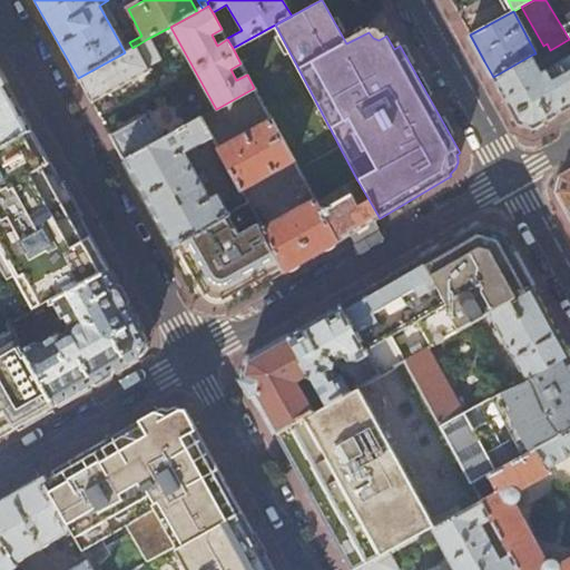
[(78,78),(91,102),(151,69),(149,66),(159,60),(147,39),(133,48),(125,52),(78,78)]
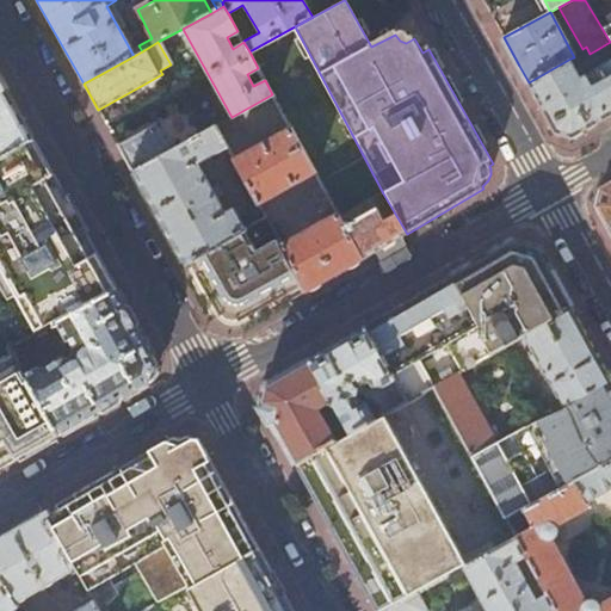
[(571,59),(529,82),(555,130),(573,137),(605,118),(610,115),(610,44),(610,42),(598,49),(604,59),(609,56),(610,60),(580,78),(571,59)]
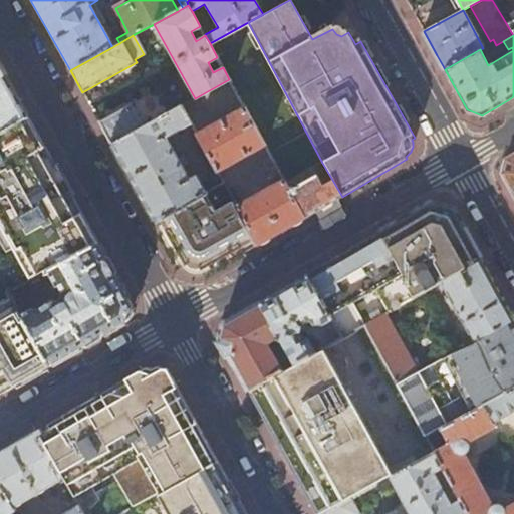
[(0,133),(28,117),(0,65),(0,133)]
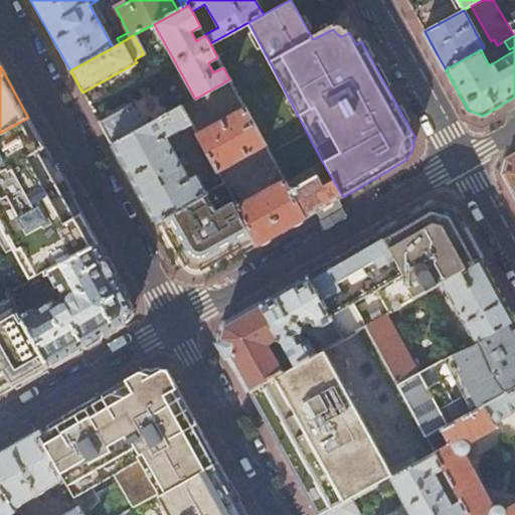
[(99,123),(112,146),(150,124),(146,117),(143,116),(138,107),(133,110),(131,106),(99,123)]
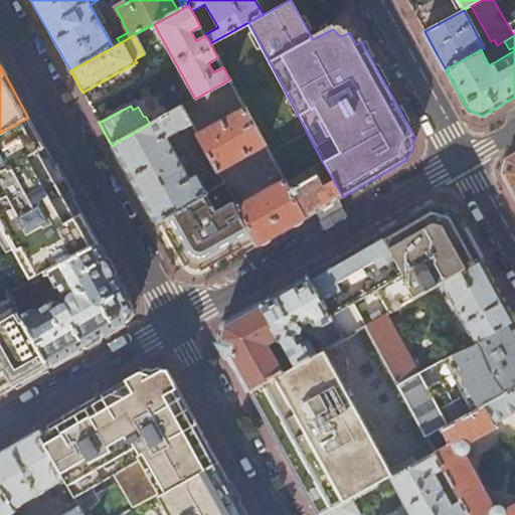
[(112,146),(155,223),(203,195),(207,193),(197,175),(190,179),(168,138),(192,125),(182,106),(150,124),(112,146)]
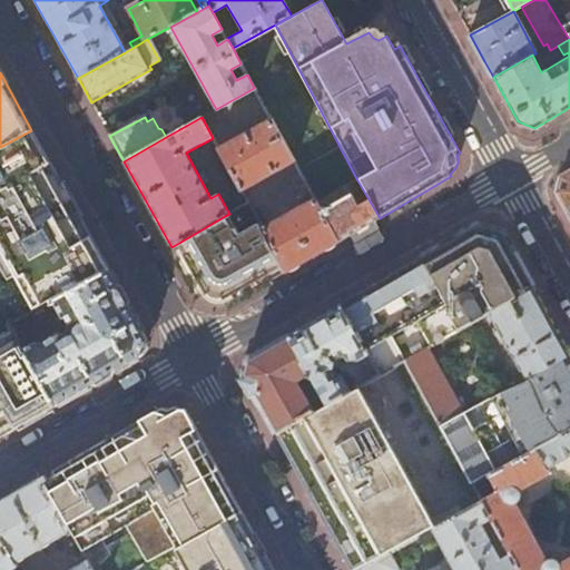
[(218,147),(242,190),(294,160),(271,118),(218,147)]
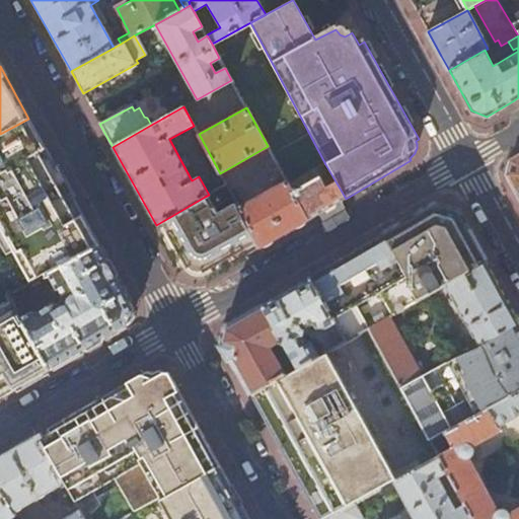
[(0,193),(53,163),(28,119),(0,134),(0,193)]
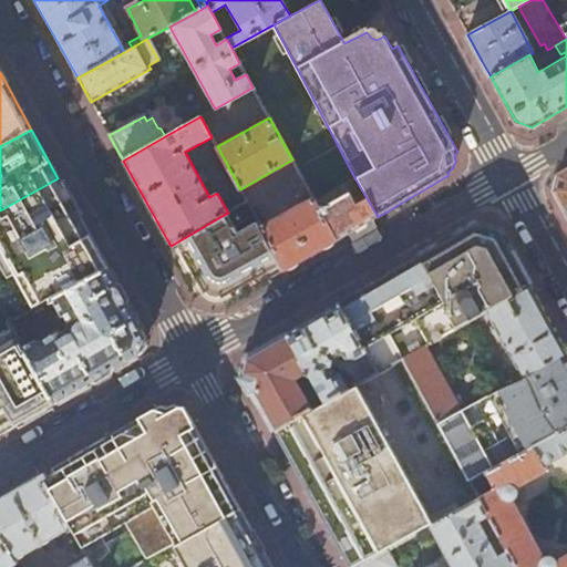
[(299,196),(310,191),(299,169),(288,176),(299,196)]
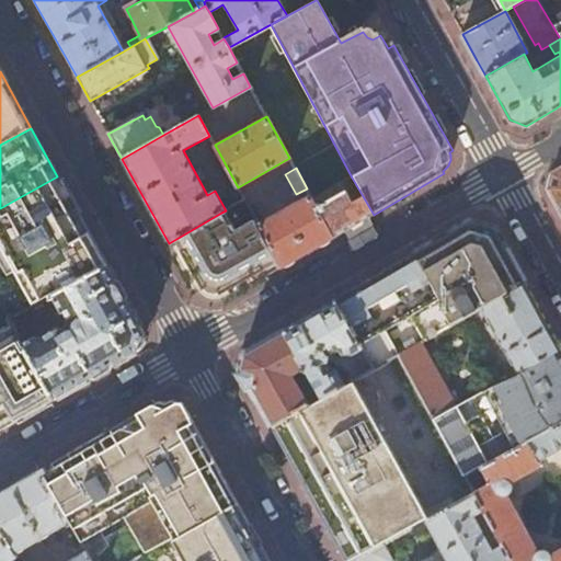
[(560,169),(553,173),(550,182),(548,189),(560,213),(560,169)]
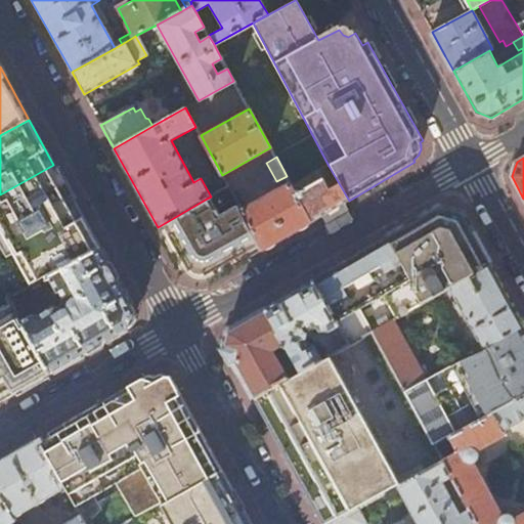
[(0,194),(0,217),(5,215),(15,233),(20,231),(23,236),(29,233),(31,236),(42,231),(63,268),(99,249),(53,165),(0,194)]
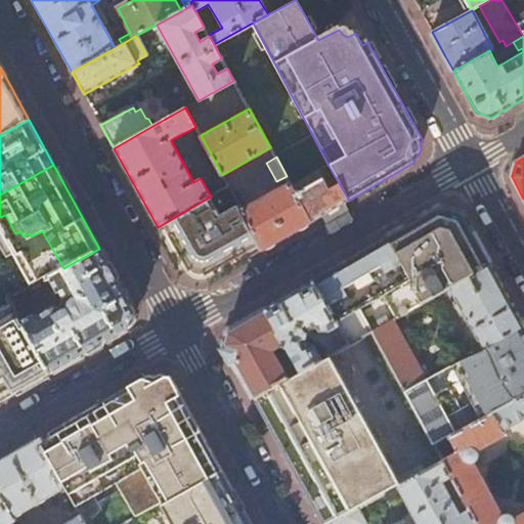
[(296,192),(312,221),(328,212),(349,201),(329,166),(307,177),(311,183),(296,192)]
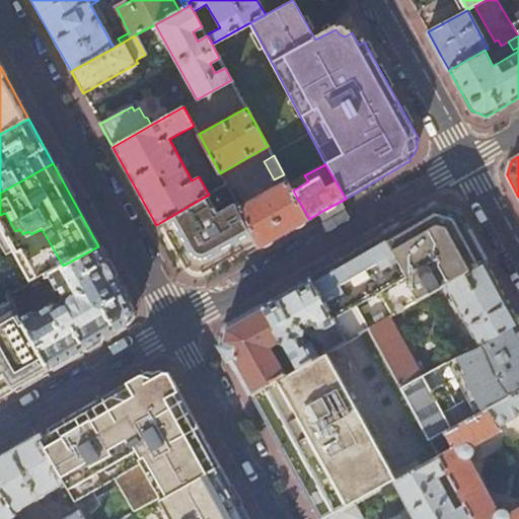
[(239,208),(261,247),(285,233),(309,219),(293,191),(288,180),(239,208)]
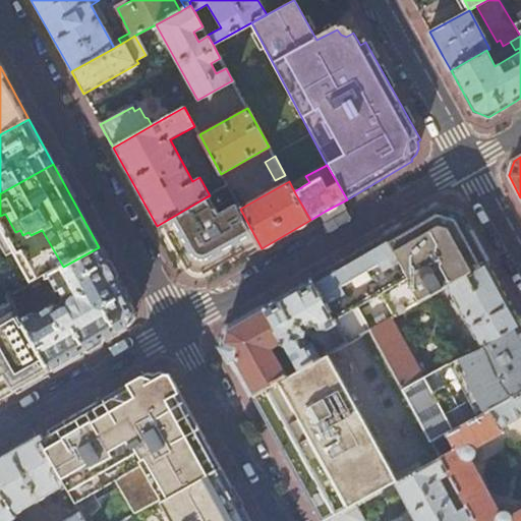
[(206,197),(157,226),(182,273),(183,272),(207,279),(207,280),(238,262),(262,248),(236,201),(217,212),(214,206),(212,208),(206,197)]
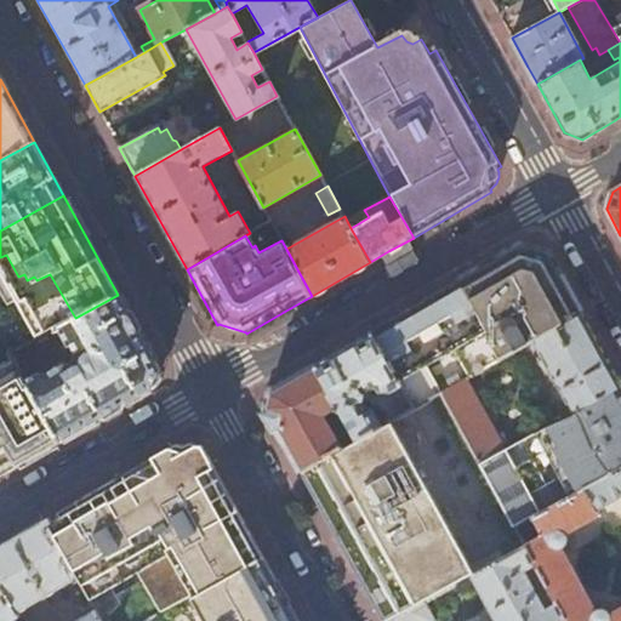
[(534,341),(582,314),(548,254),(519,244),(497,257),(456,281),(484,329),(486,334),(501,359),(534,341)]
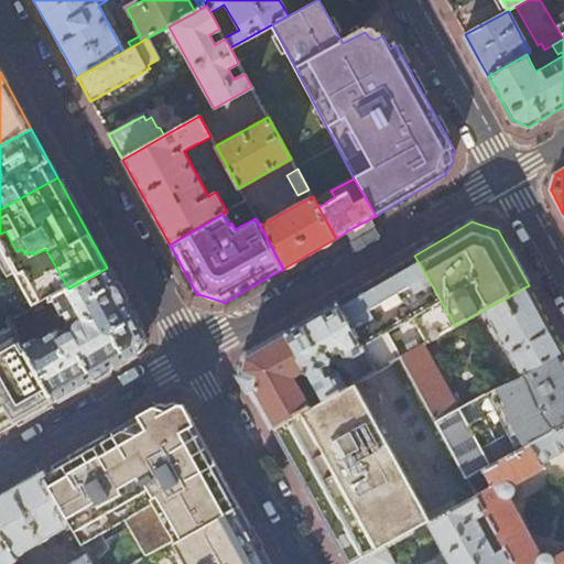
[(364,351),(375,370),(399,357),(383,331),(440,299),(414,256),(378,277),(335,302),(364,351)]
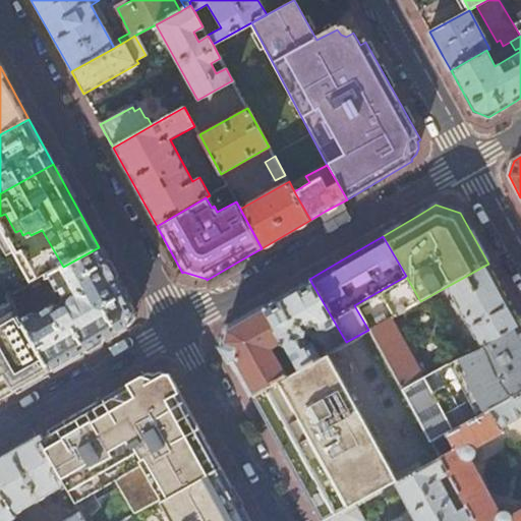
[(99,247),(63,267),(51,274),(44,278),(47,284),(52,282),(58,291),(60,290),(64,296),(68,300),(67,308),(63,308),(58,311),(55,306),(39,315),(27,316),(26,311),(16,293),(8,298),(50,371),(87,350),(128,326),(133,309),(99,247)]
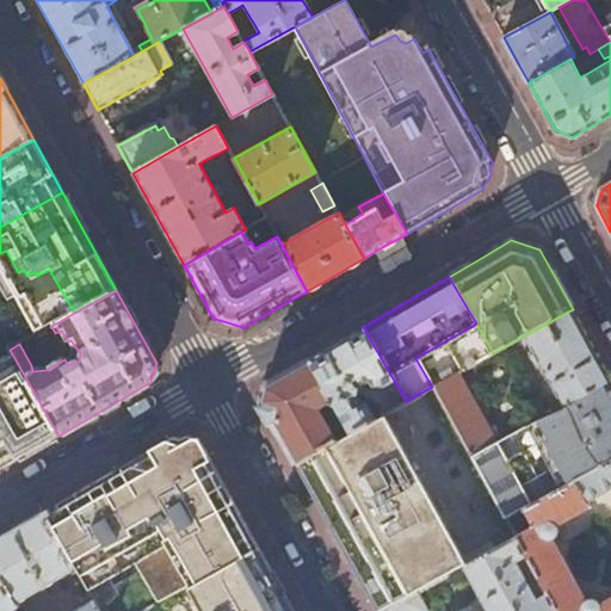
[(51,326),(60,321),(45,296),(37,301),(34,313),(23,309),(18,321),(6,318),(0,320),(0,355),(10,350),(19,344),(51,326)]
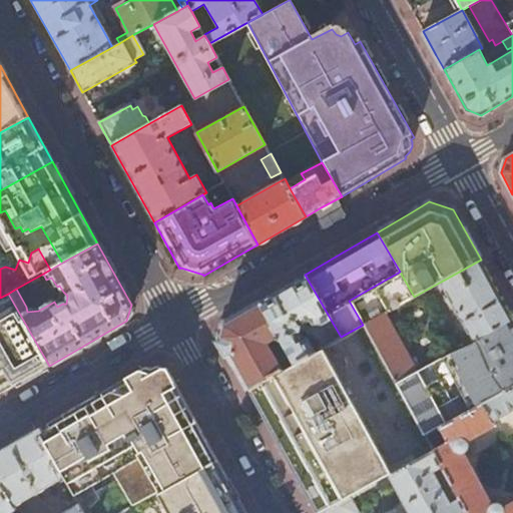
[(474,342),(512,320),(512,318),(500,294),(481,260),(441,282),(474,342)]
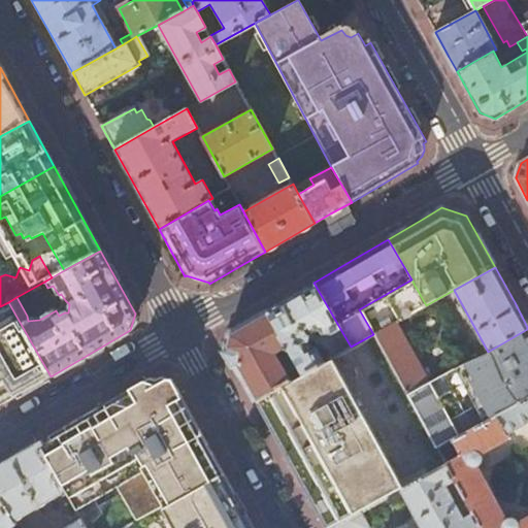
[(302,373),(323,362),(315,348),(311,349),(307,340),(308,334),(319,328),(323,333),(331,334),(340,329),(314,283),(294,294),(266,309),(290,351),(294,358),(302,373)]
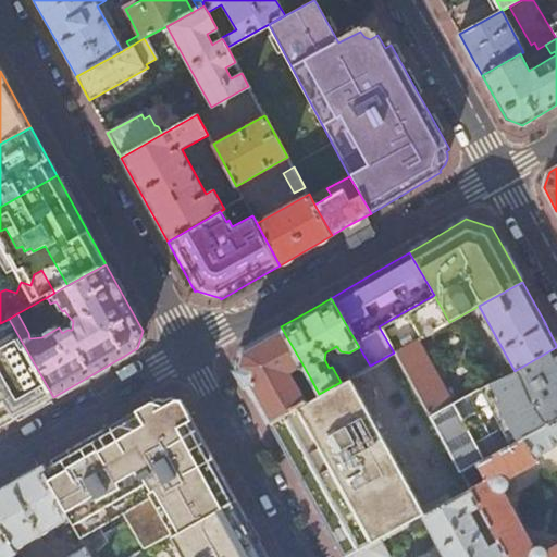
[(421,338),(449,322),(436,299),(408,316),(421,338)]
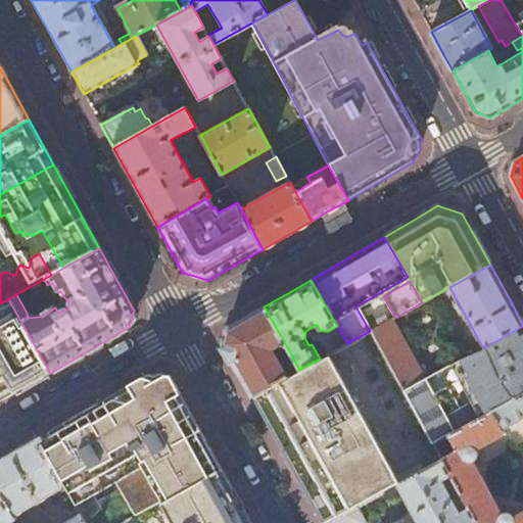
[(0,374),(11,394),(50,373),(8,299),(0,303),(0,374)]
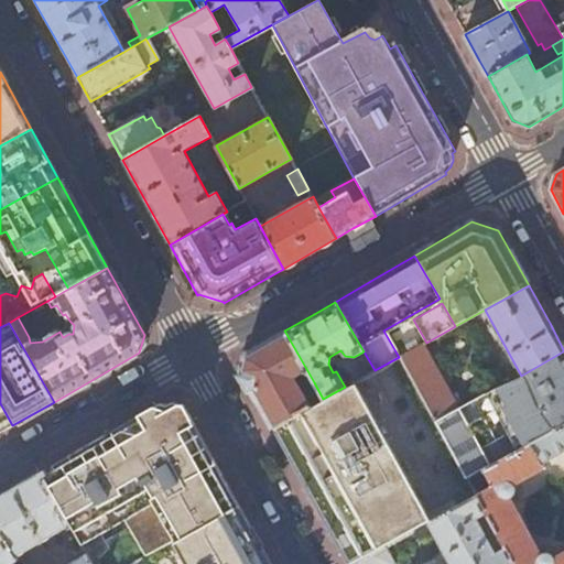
[(257,403),(271,429),(323,399),(314,382),(304,388),(302,384),(295,382),(292,377),(299,373),(303,375),(305,377),(310,375),(284,331),(245,355),(239,371),(257,403)]
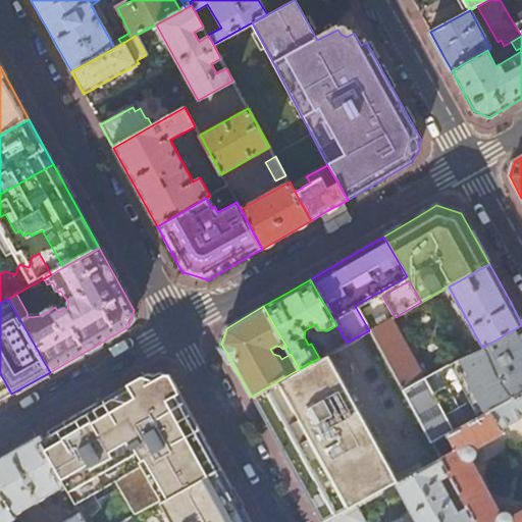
[(370,330),(403,388),(424,376),(393,318),(370,330)]
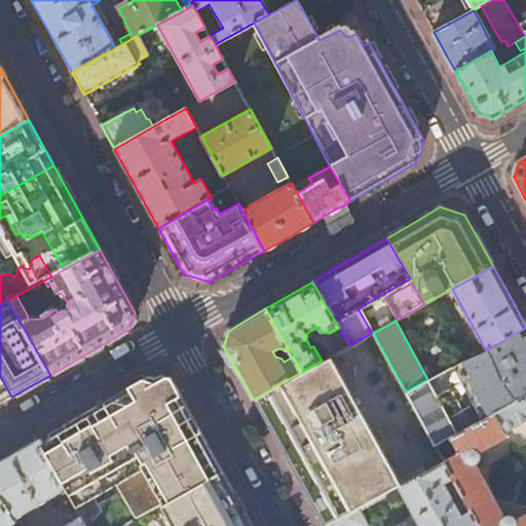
[(406,391),(436,446),(525,397),(525,328),(486,350),(471,359),(462,360),(427,379),(406,391)]
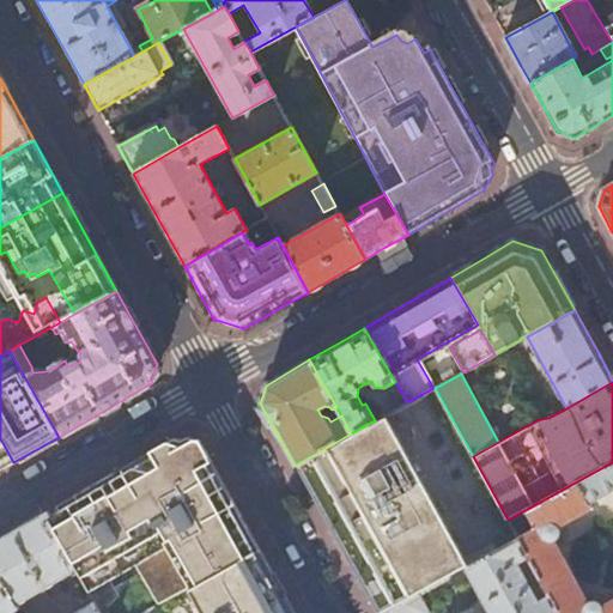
[(337,542),(428,492),(386,414),(375,420),(351,434),(295,466),(321,515),(337,542)]
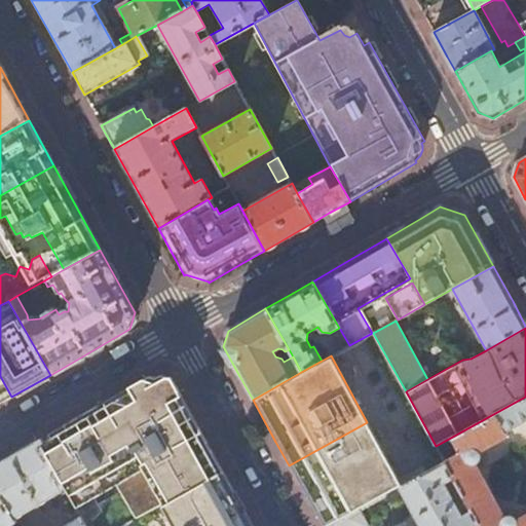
[(0,403),(11,397),(0,376),(0,403)]
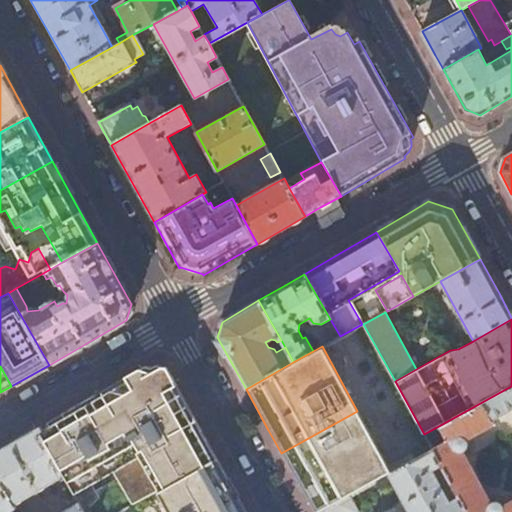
[(115,472),(134,506),(159,491),(216,458),(185,402),(180,404),(171,388),(175,385),(168,372),(143,366),(103,390),(70,410),(36,429),(63,477),(74,496),(115,472)]
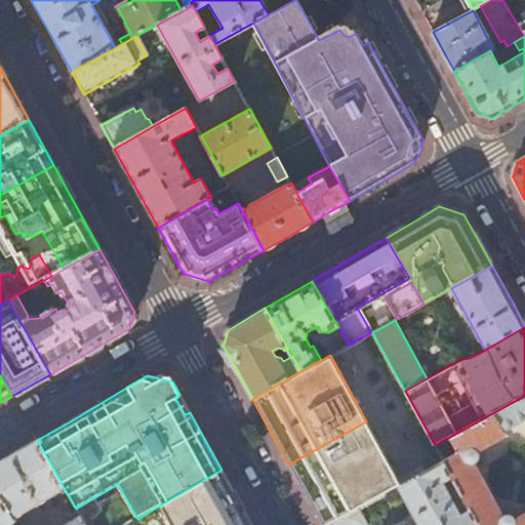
[(524,396),(435,445),(444,462),(453,478),(471,511),(479,524),(524,524),(524,512),(516,518),(514,516),(511,515),(508,514),(505,515),(502,515),(476,467),(478,463),(479,460),(479,458),(479,454),(479,452),(508,436),(506,432),(524,420),(524,396)]
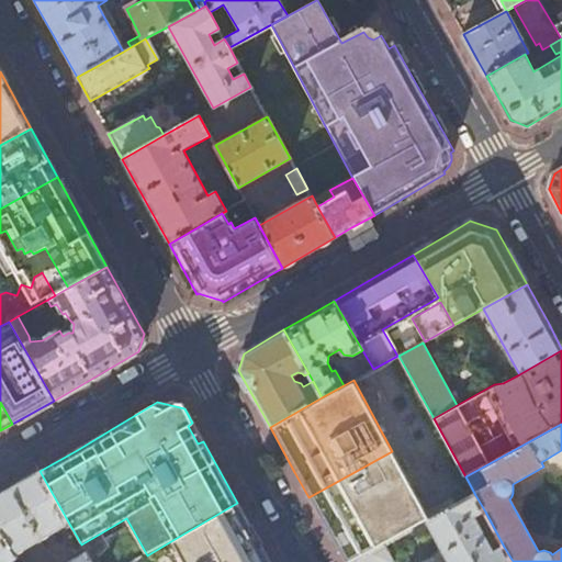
[(426,523),(430,520),(392,451),(308,497),(330,537),(345,561),(355,561),(383,546),(426,523)]
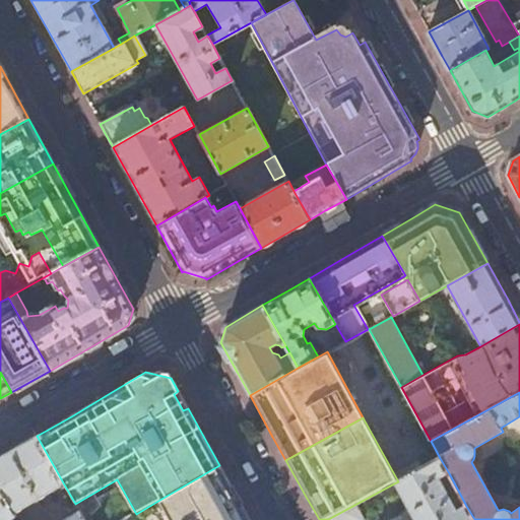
[(0,490),(13,513),(64,484),(37,436),(13,450),(0,457),(0,490)]
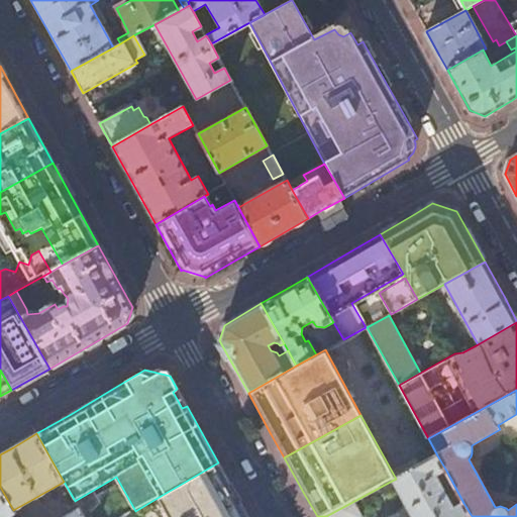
[(446,471),(437,455),(396,479),(392,481),(412,516),(472,516),(463,503),(453,509),(436,477),(446,471)]
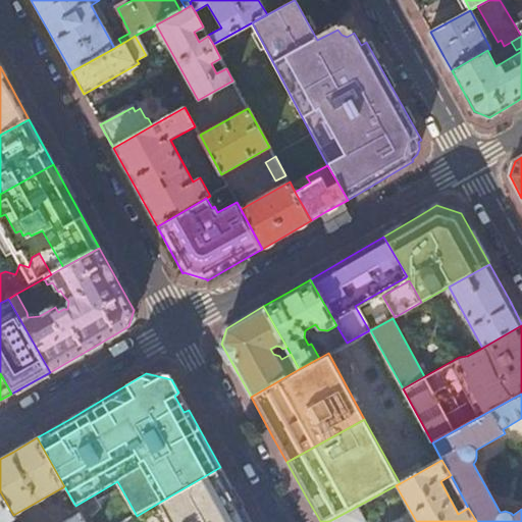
[(250,521),(220,467),(162,501),(169,514),(173,521),(250,521)]
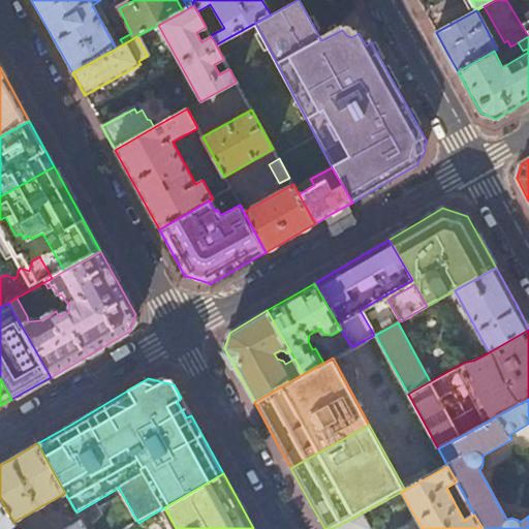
[(16,525),(13,522),(0,498),(0,528),(8,528),(10,528),(16,525)]
